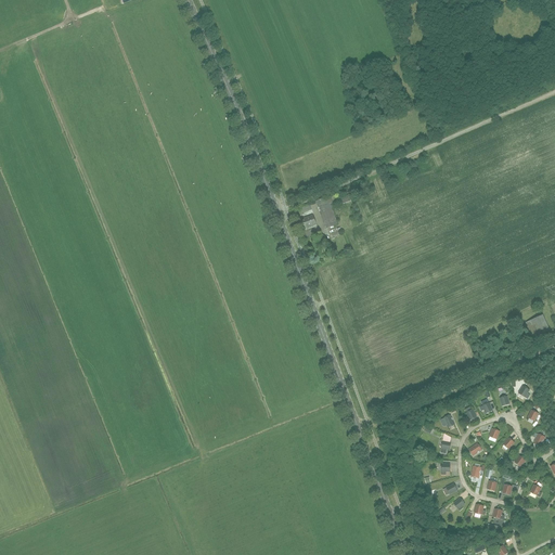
[(337,222),(332,207),(334,207),(330,196),(315,202),(320,213),(320,211),(326,229),(337,224),(338,224),(341,222),(341,220),(337,222)]
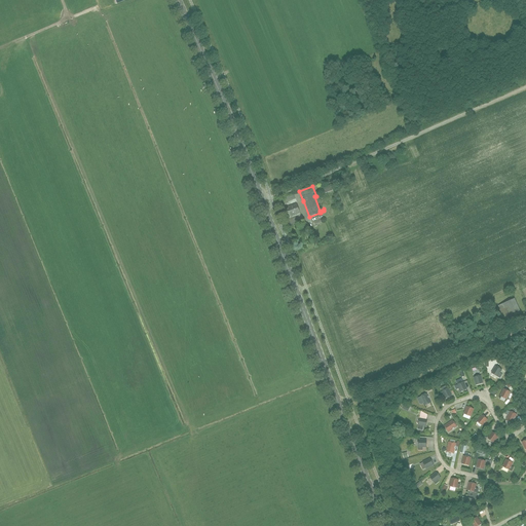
[(286,219),(300,214),(296,203),(283,209),(286,219)]
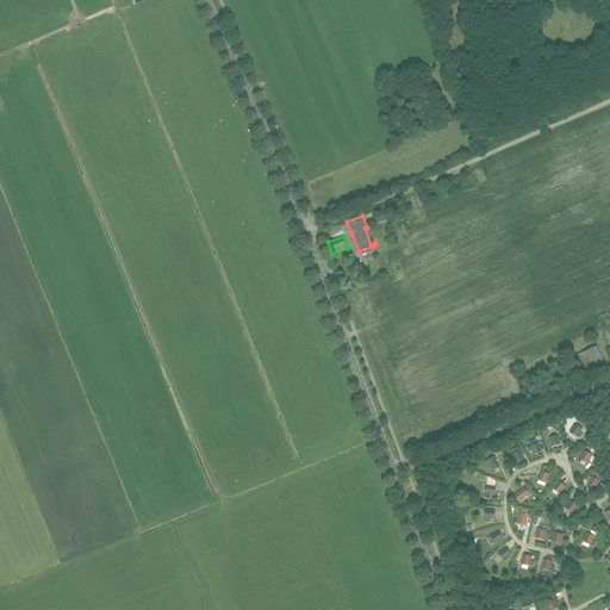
[(585,372),(602,365),(595,348),(578,355),(585,372)]
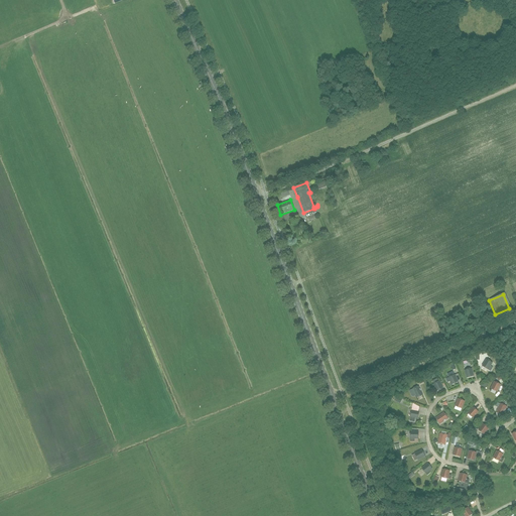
[(491,371),(493,368),(490,366),(492,363),(487,359),(482,366),(491,371)]
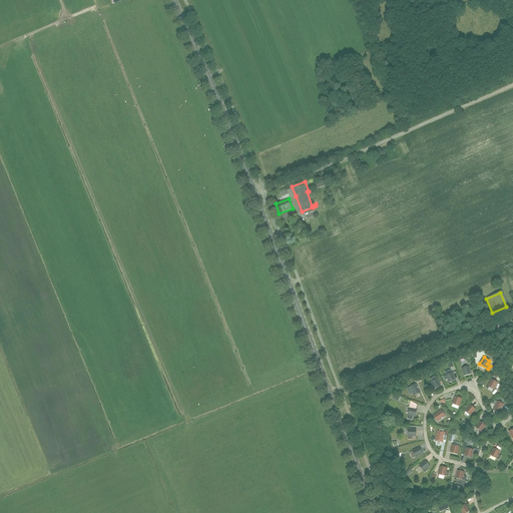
[(464,376),(471,374),(469,367),(462,368),(464,376)]
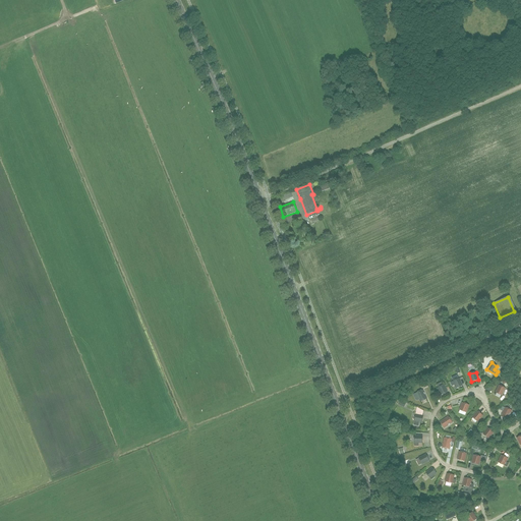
[(459,379),(457,374),(452,377),(453,381),(450,383),(452,387),(455,385),(456,389),(462,386),(459,379)]
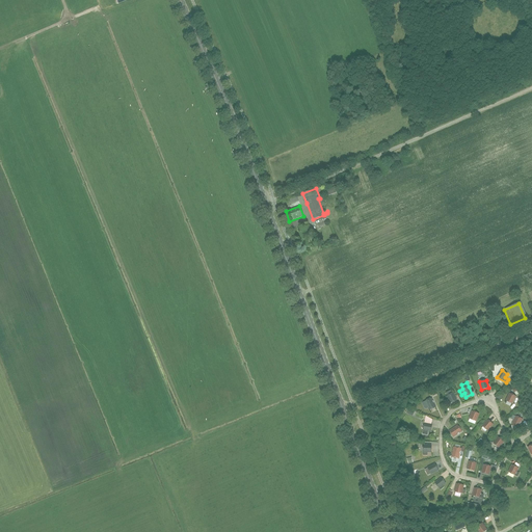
[(450,403),(456,400),(453,393),(447,396),(450,403)]
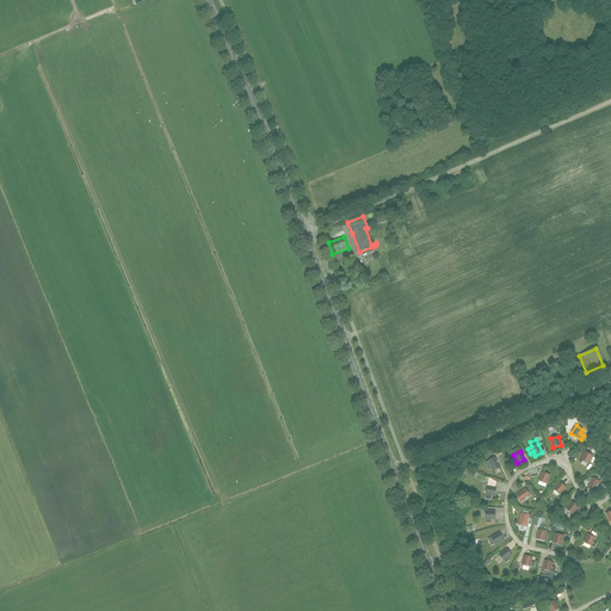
[(588,464),(592,456),(585,452),(581,461),(588,464)]
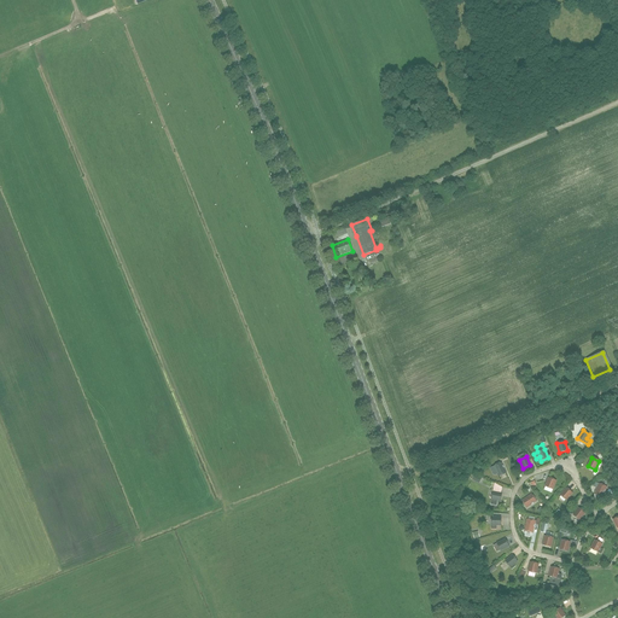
[(499,477),(506,473),(501,462),(494,466),(499,477)]
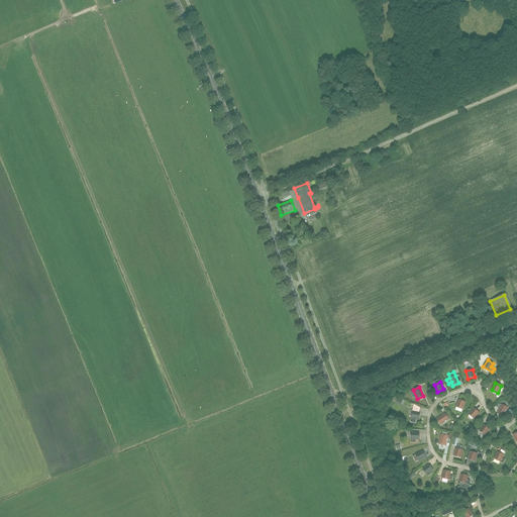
[(462,409),(466,402),(459,400),(456,407),(462,409)]
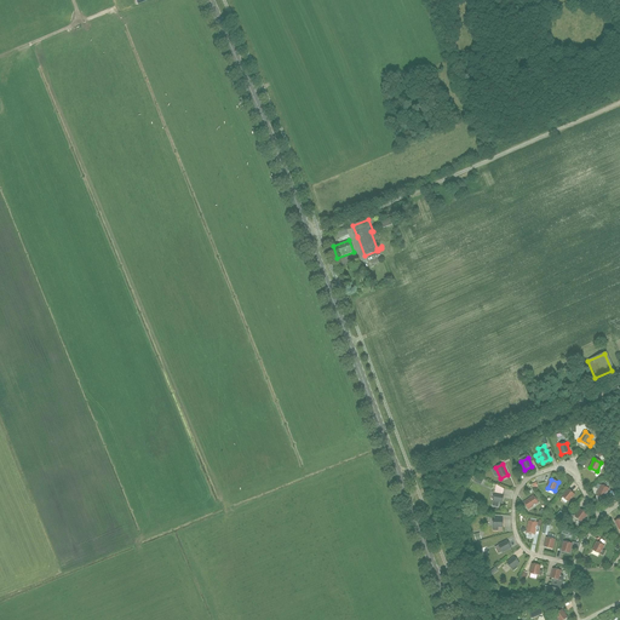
[(604,499),(609,488),(601,484),(596,495),(604,499)]
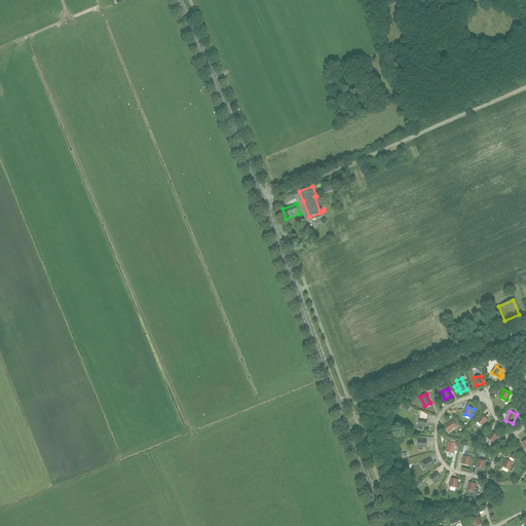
[(483,426),(488,420),(482,415),(477,421),(483,426)]
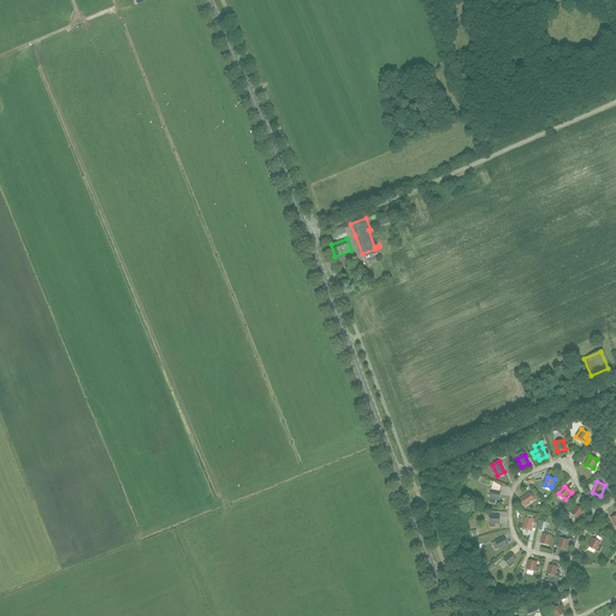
[(501,492),(491,490),(489,503),(495,504),(496,499),(499,499),(501,492)]
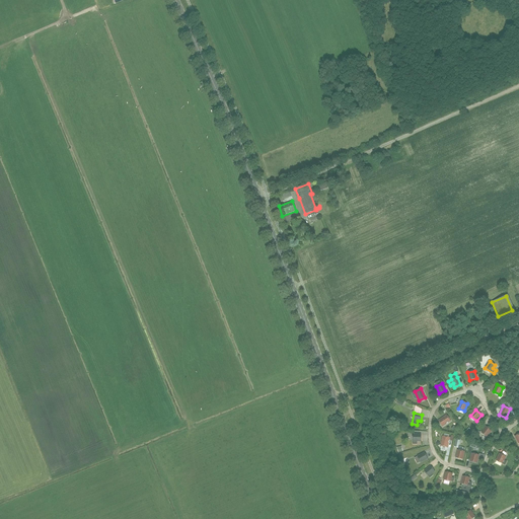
[(442,427),(450,421),(446,415),(438,421),(442,427)]
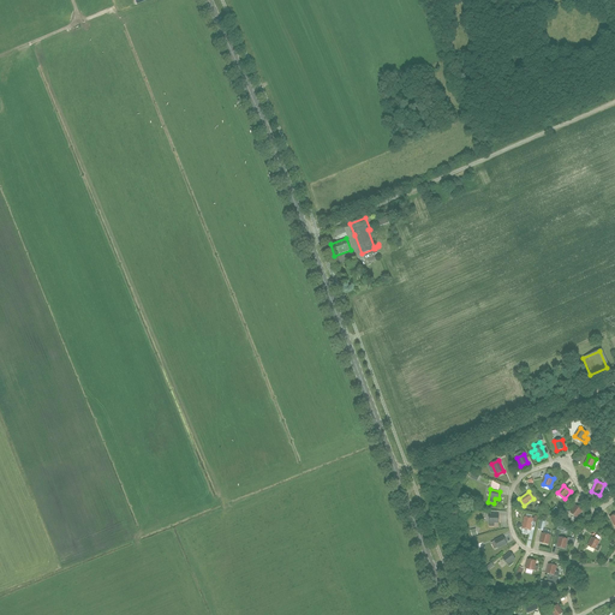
[(580,520),(583,515),(580,514),(583,509),(577,505),(571,513),(580,520)]
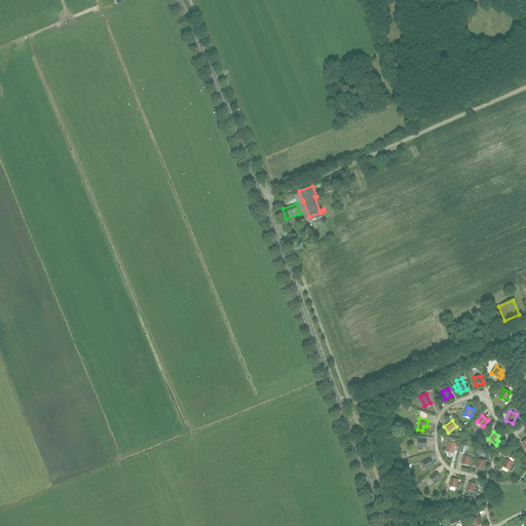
[(426,447),(426,441),(418,440),(418,450),(422,450),(422,447),(426,447)]
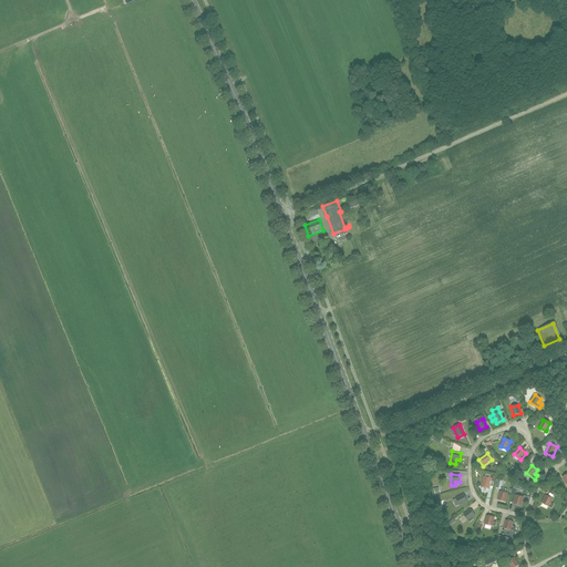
[(492,477),(483,476),(481,487),(482,487),(487,488),(488,488),(492,477)]
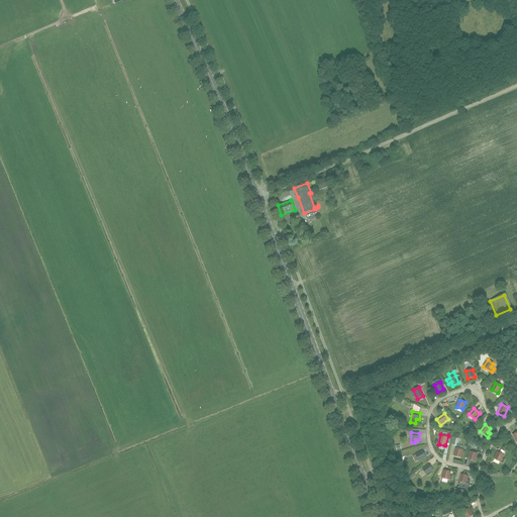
[(460,457),(462,449),(456,448),(454,456),(460,457)]
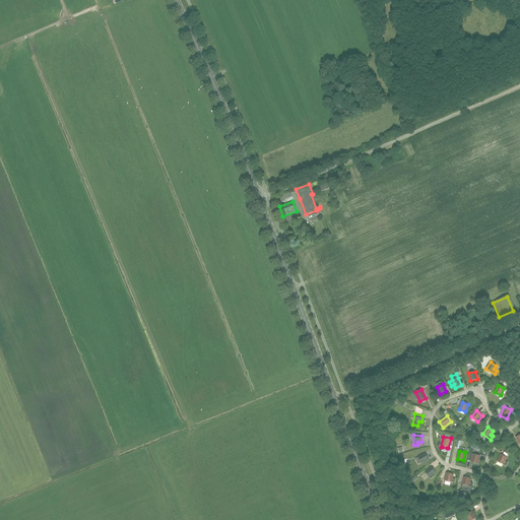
[(421,463),(429,460),(426,454),(418,457),(421,463)]
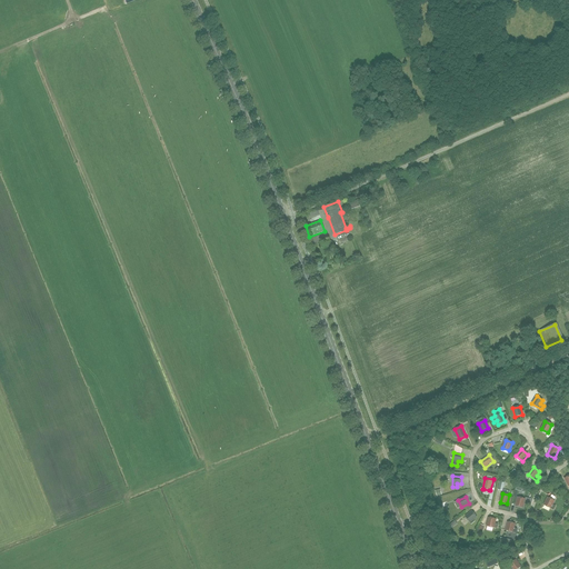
[(522,508),(525,499),(518,497),(516,506),(522,508)]
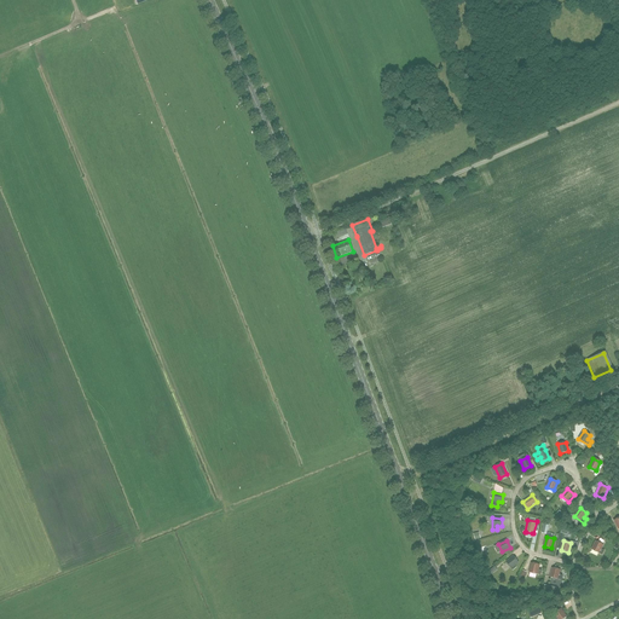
[(602,555),(605,550),(601,549),(603,544),(596,541),(591,549),(602,555)]
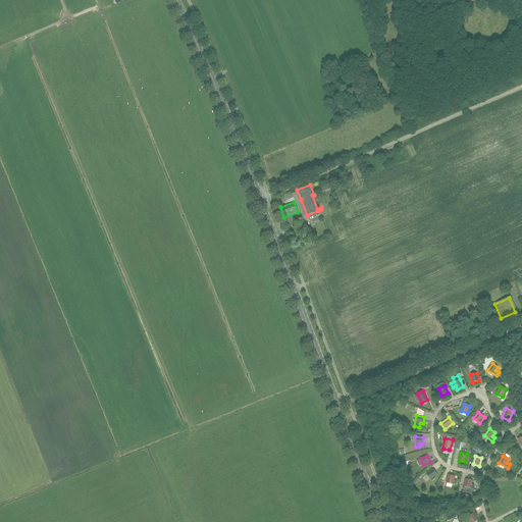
[(432,481),(435,478),(434,476),(437,474),(433,469),(426,474),(432,481)]
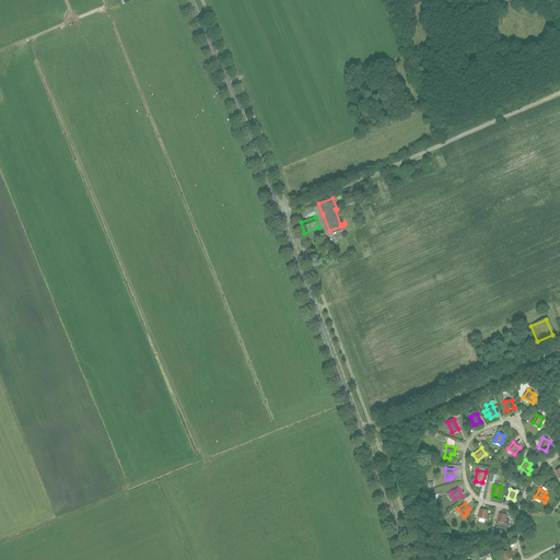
[(489,520),(490,516),(487,515),(488,511),(480,510),(479,517),(489,520)]
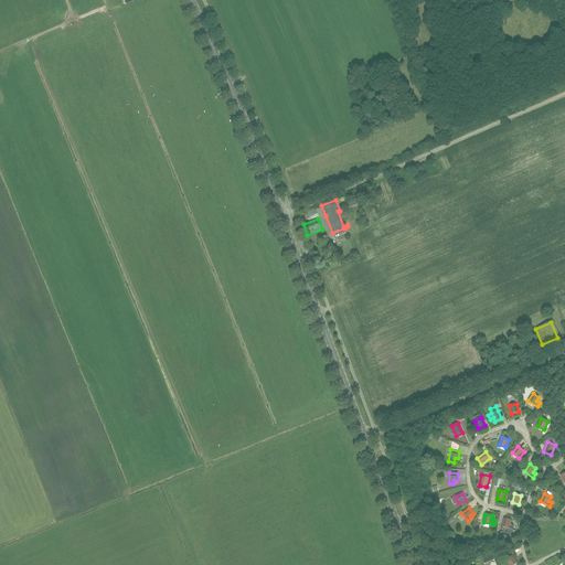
[(512,529),(513,525),(510,524),(511,520),(504,519),(502,526),(512,529)]
